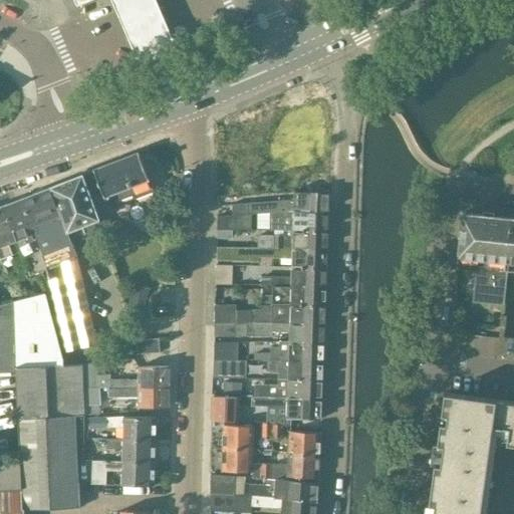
[(142,160),(138,152),(92,170),(80,175),(98,216),(112,211),(109,204),(134,194),(136,198),(154,191),(147,173),(150,170),(147,159),(142,160)]
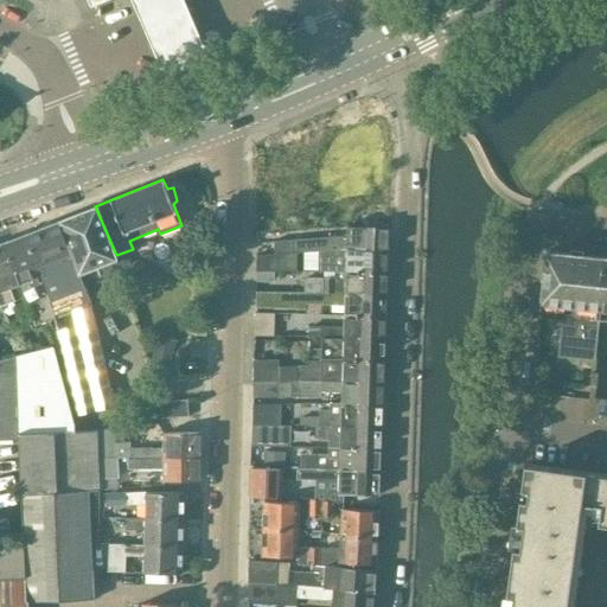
[(95,206),(61,219),(80,272),(83,282),(97,276),(98,278),(120,268),(115,257),(116,257),(116,255),(95,206)]
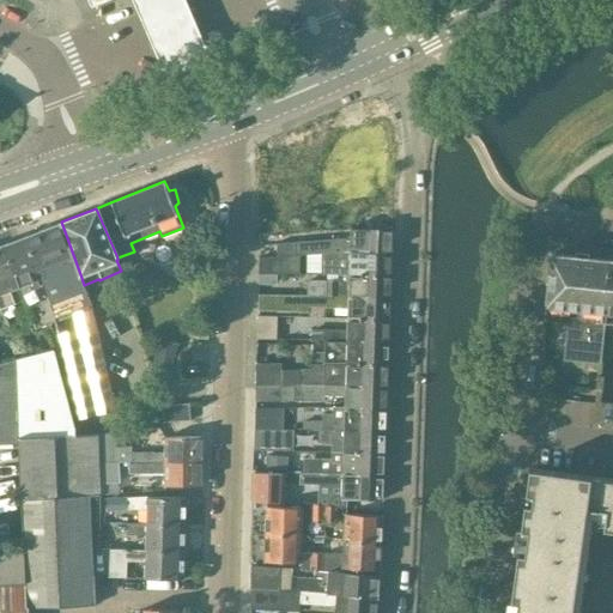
[(60,320),(91,307),(84,285),(80,274),(61,222),(29,235),(60,320)]
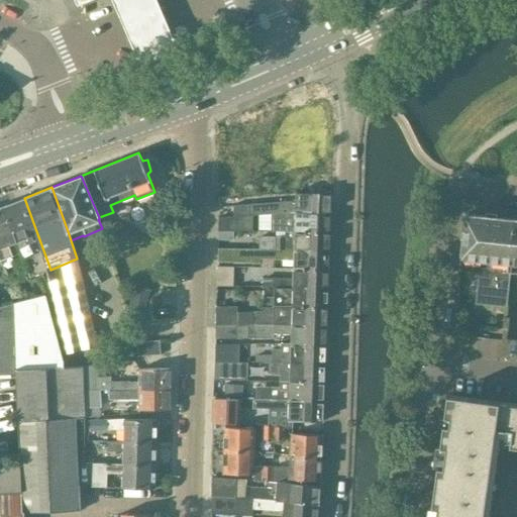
[(269,203),(246,204),(247,214),(252,214),(262,214),(262,213),(270,213),(272,213),(292,211),(330,212),(330,193),(297,193),(297,202),(269,203)]
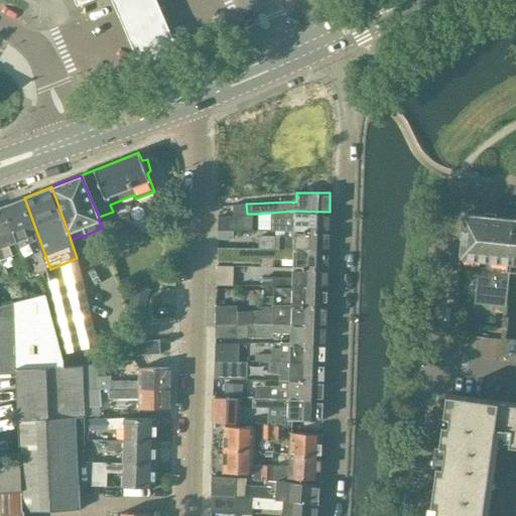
[(29,276),(45,270),(50,269),(24,198),(4,206),(21,253),(29,276)]
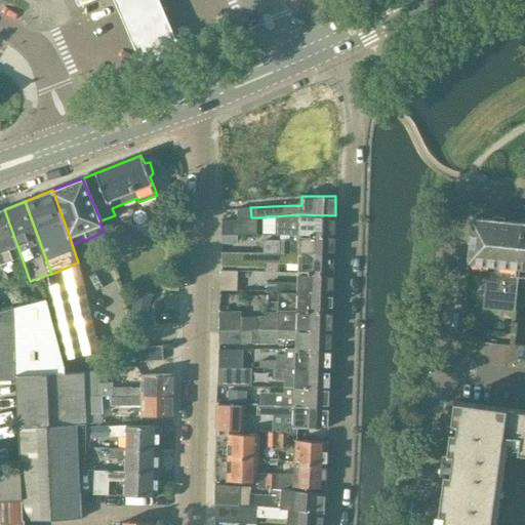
[(4,209),(0,209),(0,260),(1,265),(22,257),(4,209)]
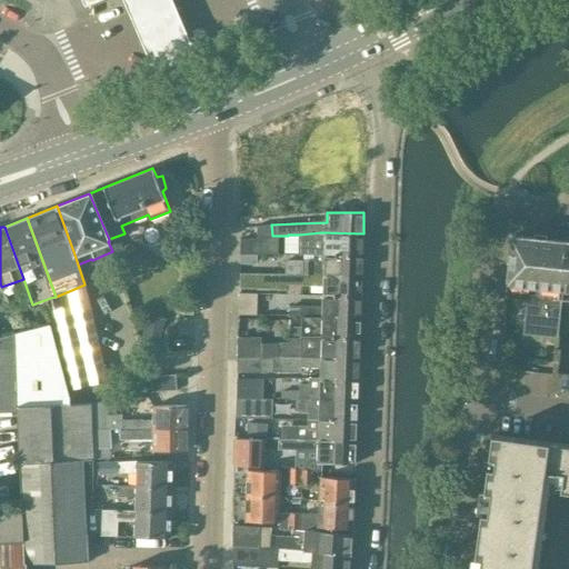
[(299,235),(298,255),(313,255),(362,255),(363,233),(321,232),(299,235)]
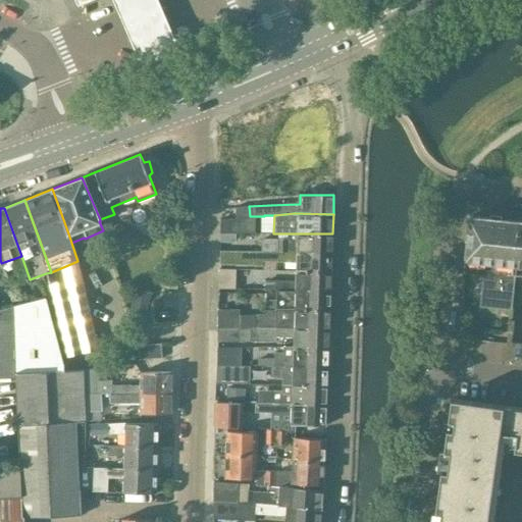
[(255,216),(250,216),(220,218),(219,232),(255,232),(255,216)]
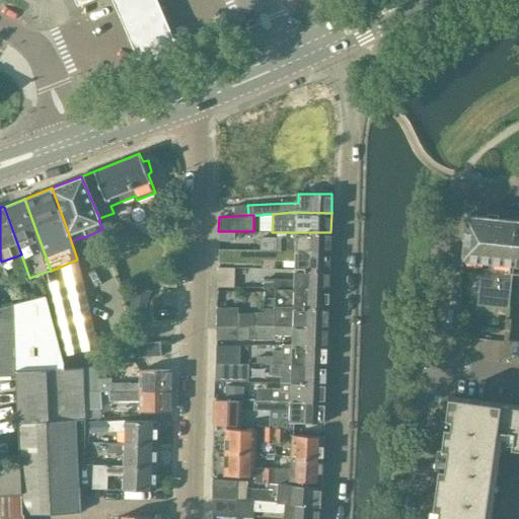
[(477,304),(509,308),(511,282),(512,282),(512,275),(518,220),(466,215),(465,216),(465,218),(466,219),(460,271),(480,273),(477,304)]
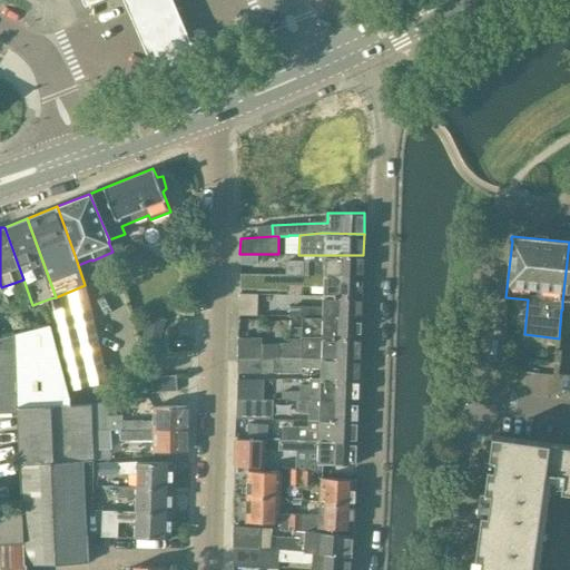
[(304,262),(304,274),(363,275),(363,255),(314,255),(314,256),(314,262),(304,262)]
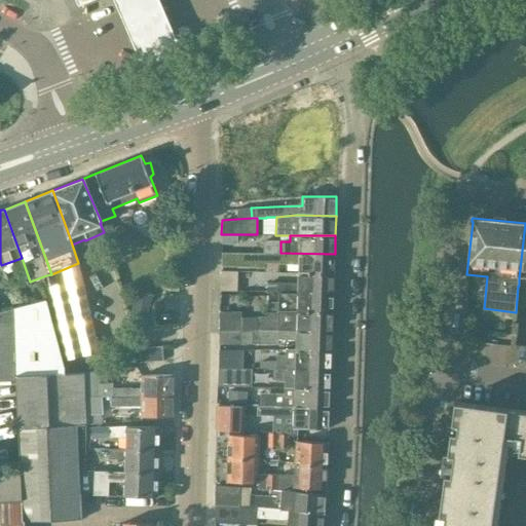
[(222,252),(221,265),(264,267),(264,262),(265,253),(222,252)]
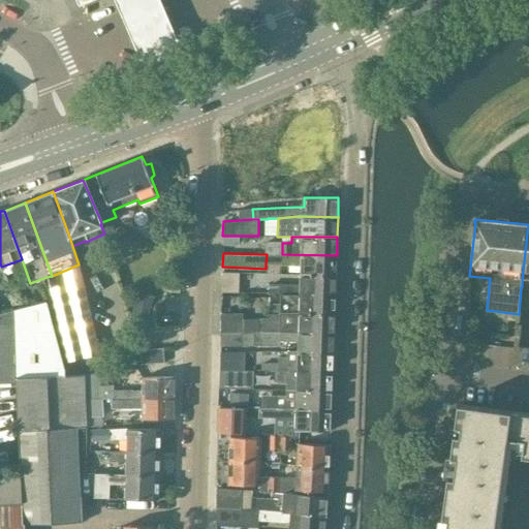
[(267,254),(267,263),(301,266),(301,274),(336,275),(337,255),(282,254),(267,254)]
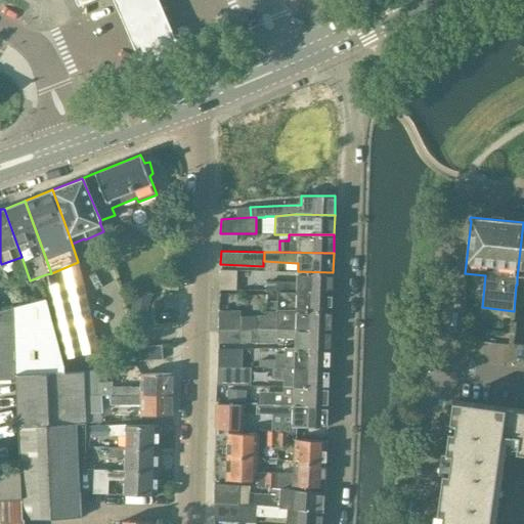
[(266,280),(266,290),(278,290),(297,291),(332,292),(333,272),(298,271),(298,281),(266,280)]
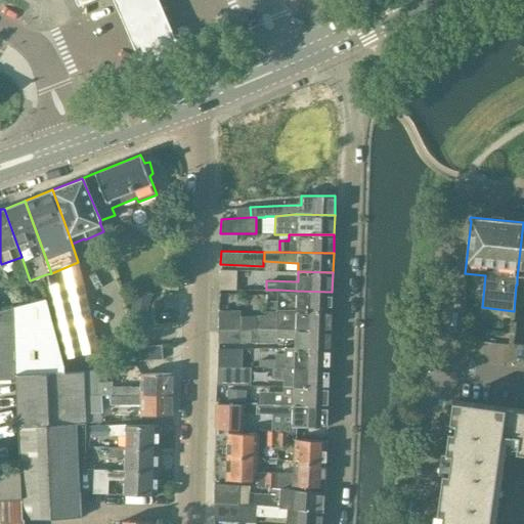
[(277,301),(266,300),(266,309),(331,310),(332,292),(297,291),(278,290),(277,301)]
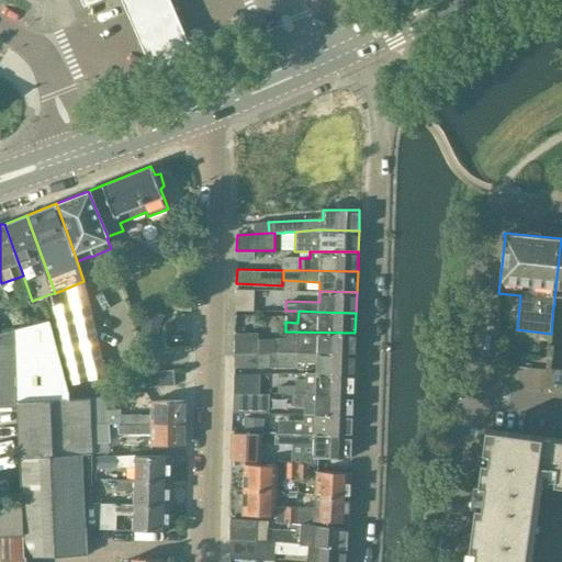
[(48,318),(14,328),(17,400),(69,397),(48,318)]
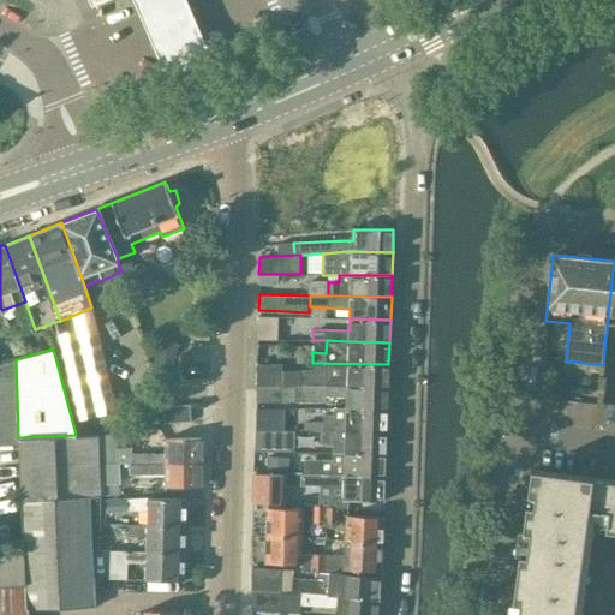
[(0,445),(18,445),(18,437),(16,359),(0,363),(0,445)]
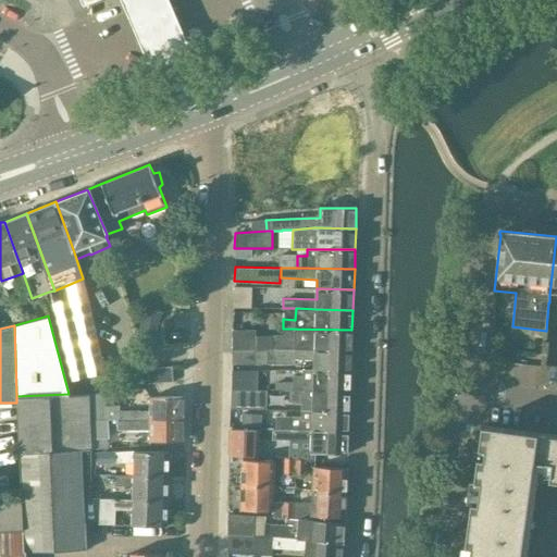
[(283,336),(272,335),(273,349),(295,350),(351,350),(353,330),(283,329),(283,336)]
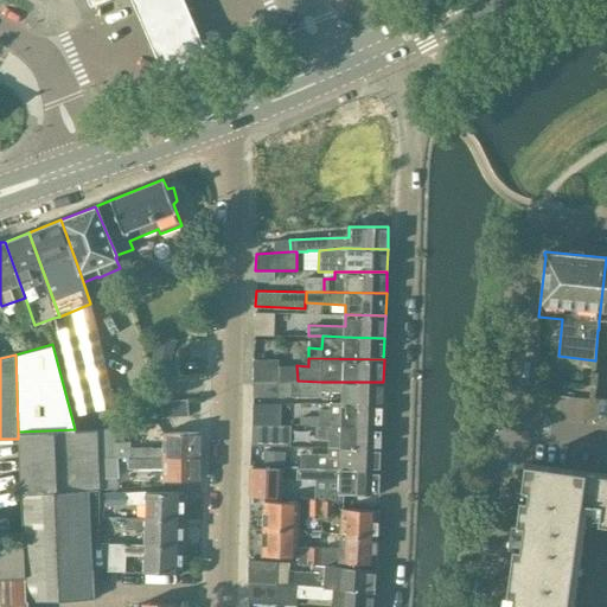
[(253,382),(279,382),(279,359),(253,360),(253,382)]
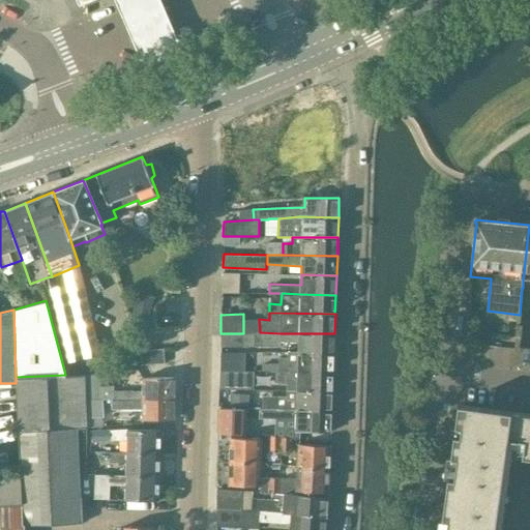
[(255,346),(280,346),(280,343),(281,333),(260,332),(259,332),(254,332),(255,346)]
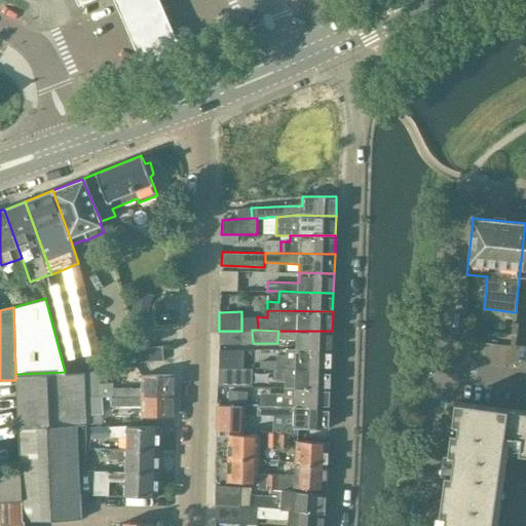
[(219,331),(220,344),(241,344),(241,331),(219,331)]
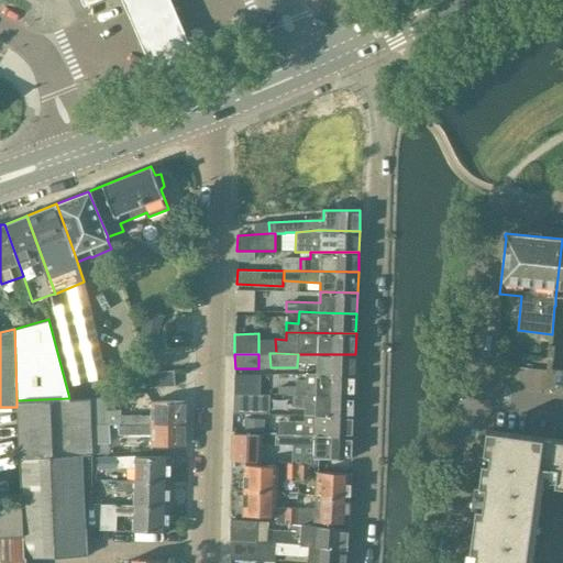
[(298,354),(297,364),(318,364),(317,374),(354,375),(355,354),(298,354)]
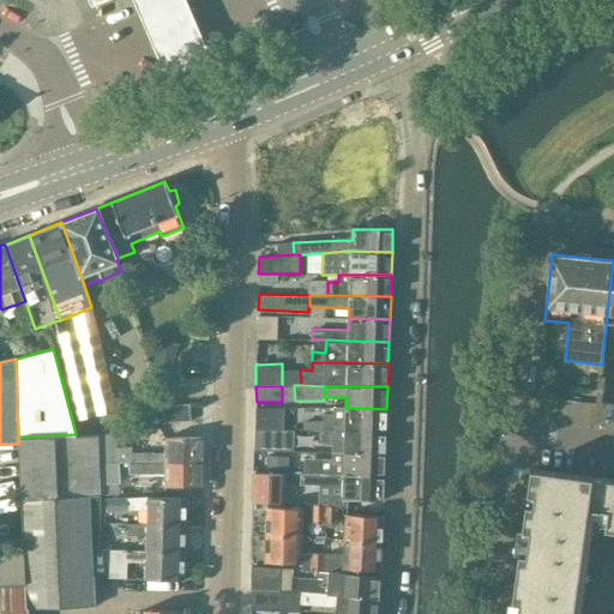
[(191,421),(190,404),(163,404),(163,421),(191,421)]
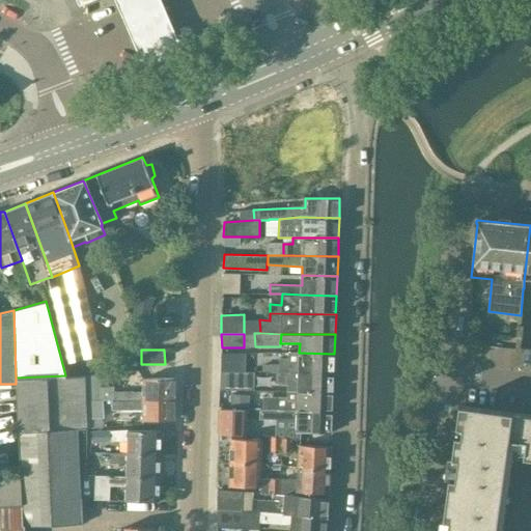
[(279,365),(278,371),(334,372),(334,354),(299,353),(299,354),(288,353),(288,359),(279,359),(279,365)]
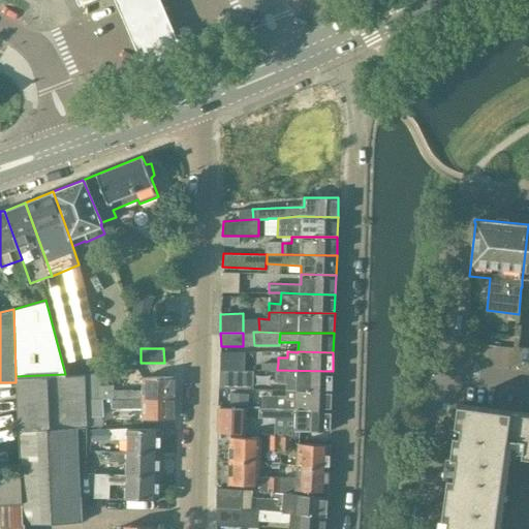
[(116,354),(117,366),(135,365),(134,352),(116,354)]
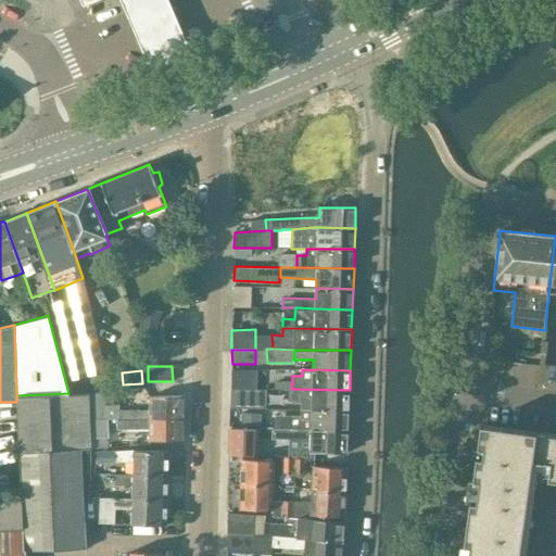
[(230,389),(230,407),(265,409),(265,390),(230,389)]
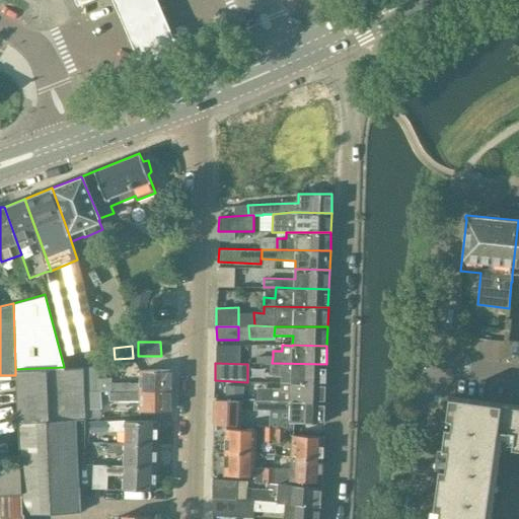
[(271,376),(281,376),(280,382),(325,383),(326,364),(256,363),(272,364),(271,376)]
